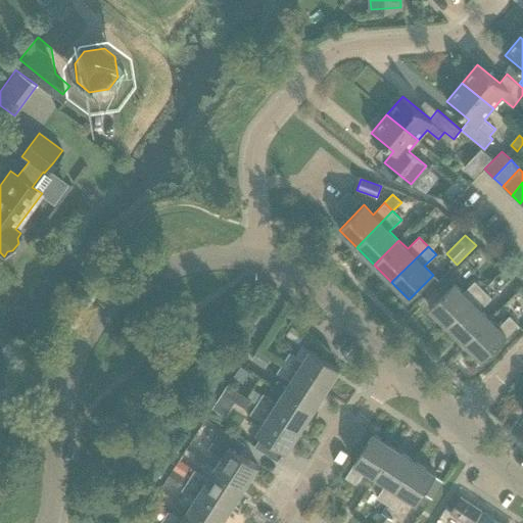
[(429,308),(447,326),(483,289),(475,281),(463,292),(454,283),(429,308)]
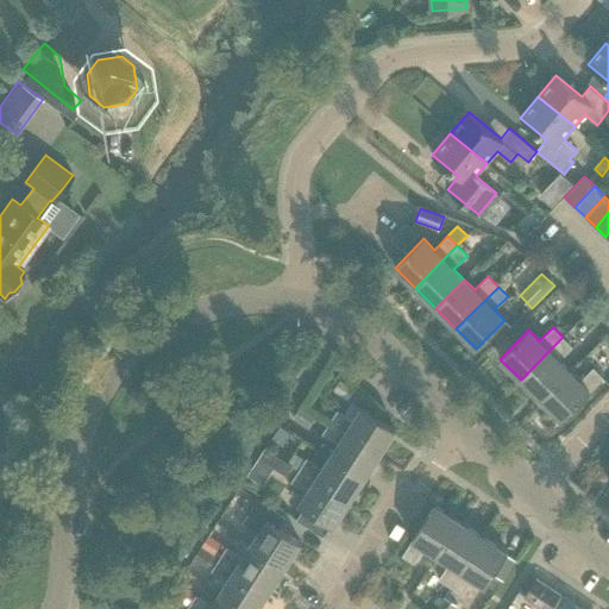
[(521,380),(541,400),(570,371),(559,360),(572,347),(563,337),(521,380)]
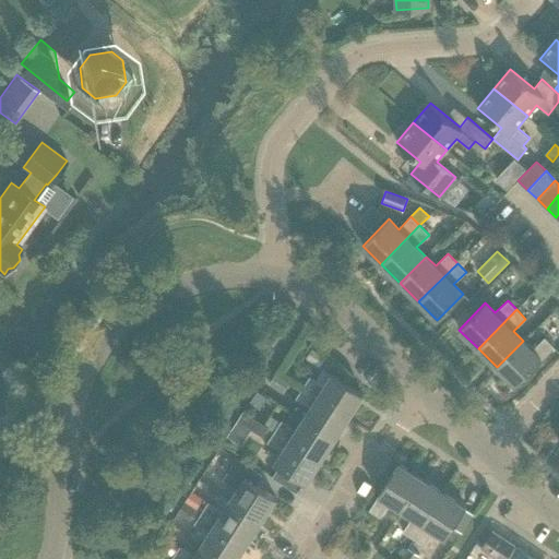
[(515,385),(554,347),(545,337),(532,349),(523,341),(497,367),(515,385)]
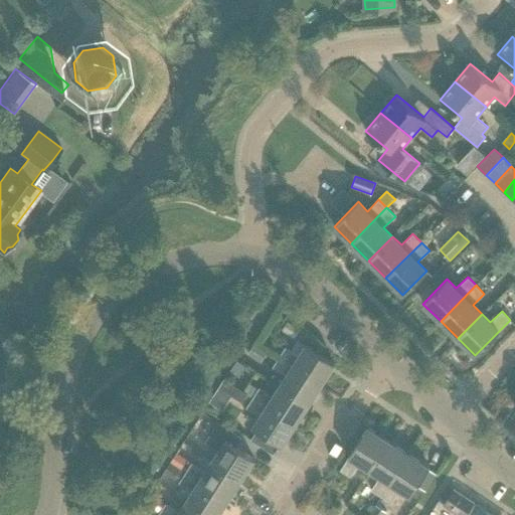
[(286,347),(279,357),(321,384),(335,363),(298,339),(291,350),(286,347)]
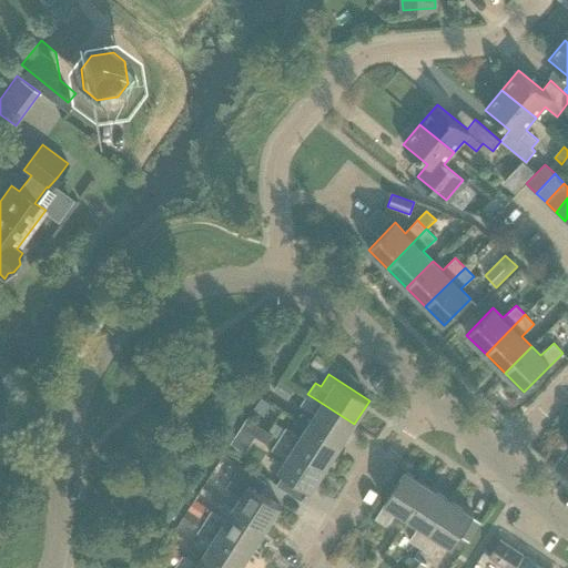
[(294,388),(280,379),(273,389),(287,399),(294,388)]
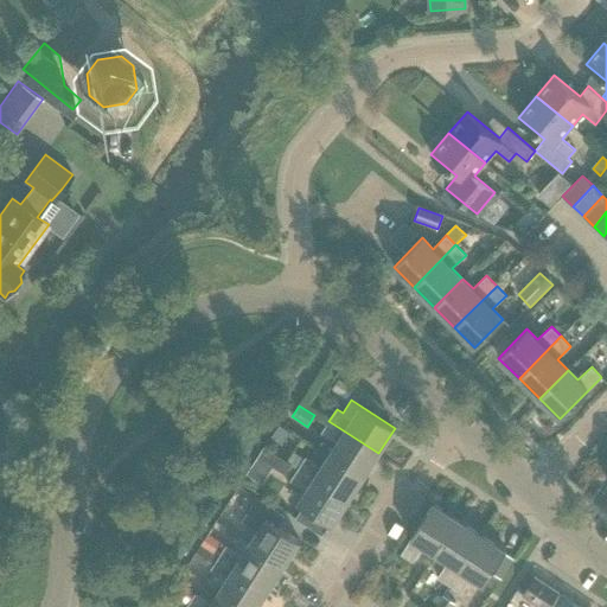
[(337,442),(330,455),(363,477),(378,453),(328,421),(321,433),(337,442)]
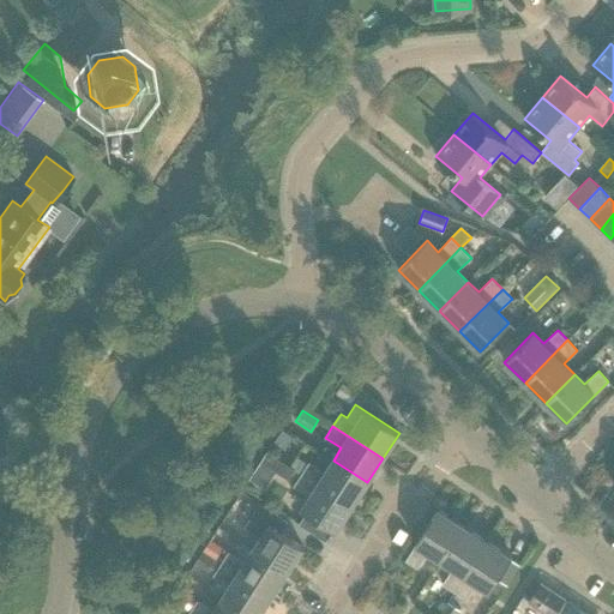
[(295,470),(266,452),(250,480),(264,488),(275,470),(289,479),(295,470)]
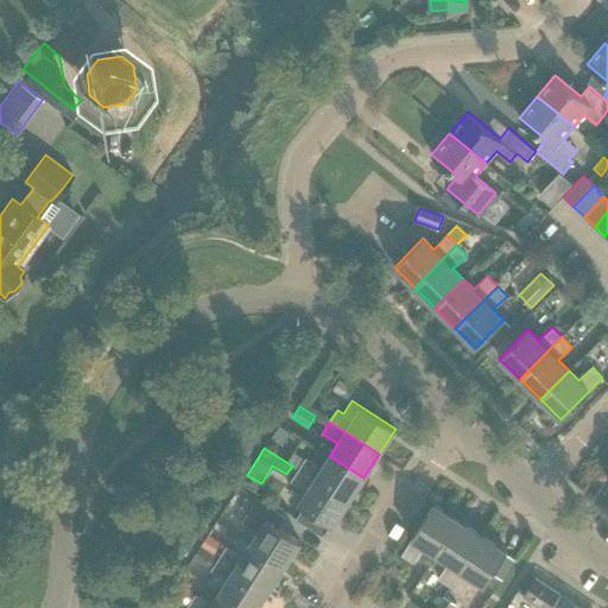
[(363,477),(330,456),(322,468),(295,450),(287,462),(298,469),(348,501),(363,477)]
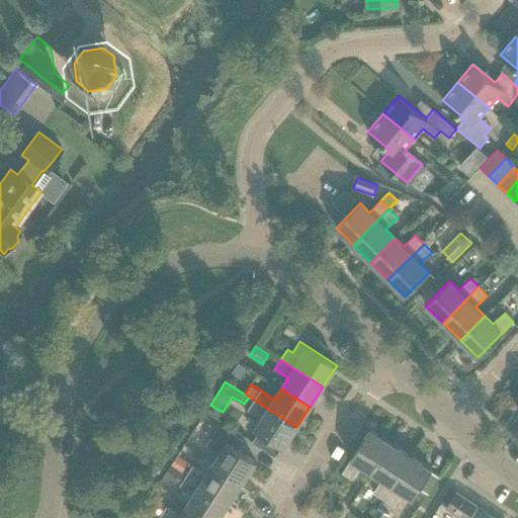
[(296,427),(254,400),(248,410),(261,419),(254,429),(283,448),(296,427)]
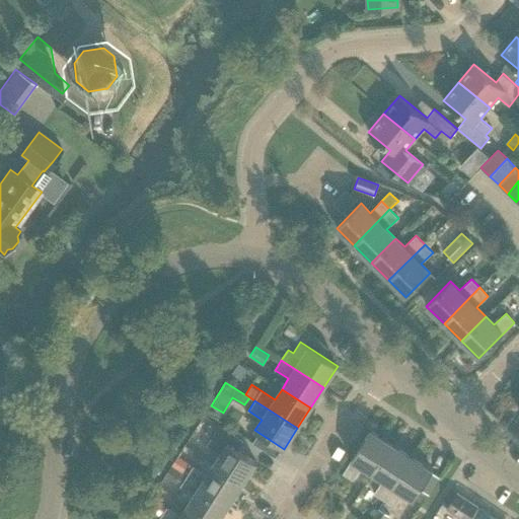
[(220,454),(214,464),(242,484),(256,462),(237,450),(243,441),(220,426),(207,445),(220,454)]
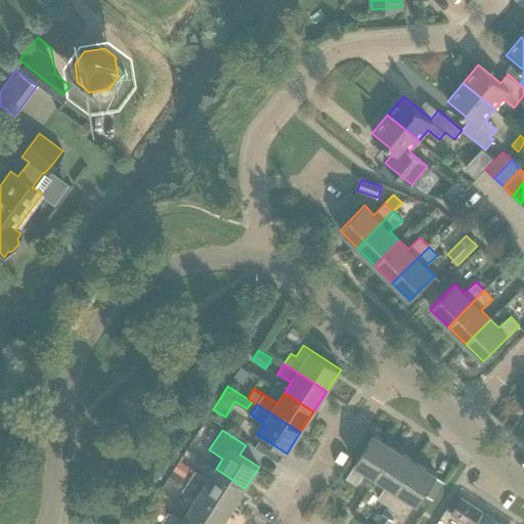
[(365,471),(376,478),(394,448),(374,435),(355,465),(346,478),(356,485),(365,471)]
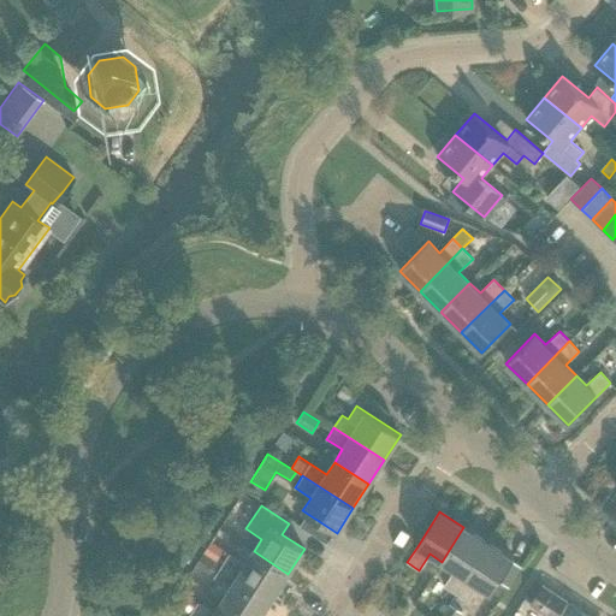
[(444,586),(456,593),(489,543),(463,527),(442,562),(454,569),(444,586)]
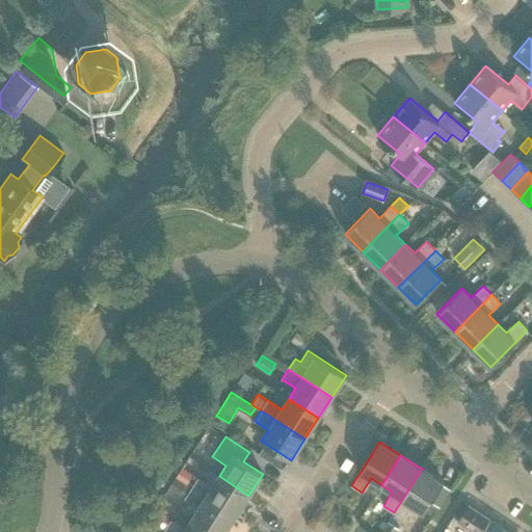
[(193,474),(182,468),(169,488),(180,495),(193,474)]
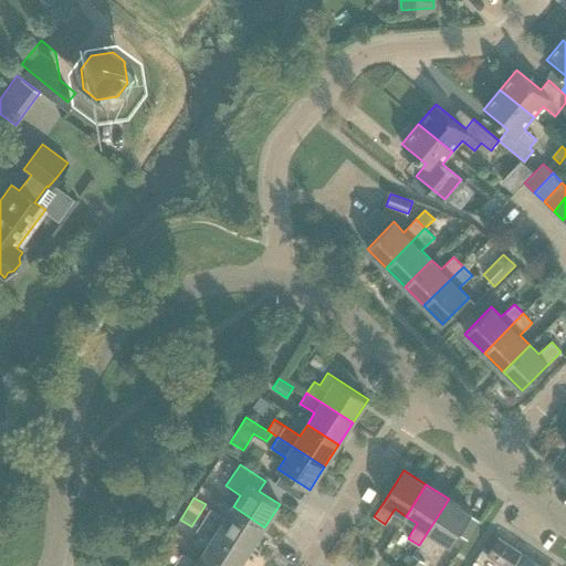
[(449,499),(419,545),(430,553),(439,537),(451,545),(471,513),(449,499)]
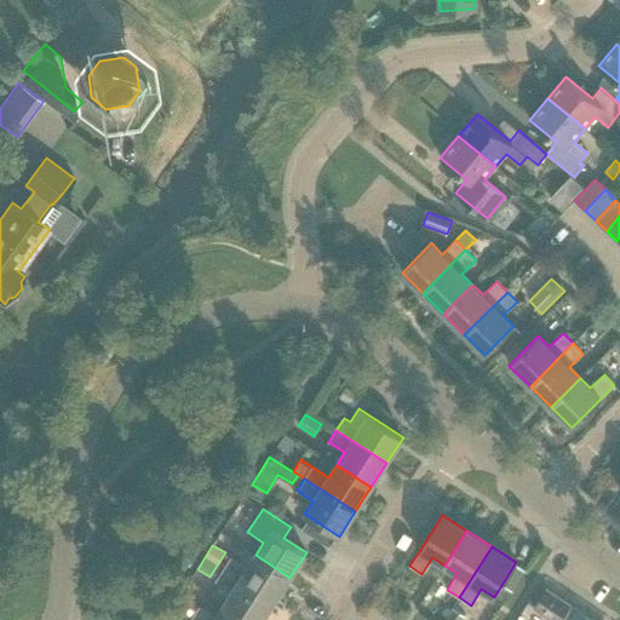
[(231,557),(223,569),(274,602),(290,578),(256,555),(247,567),(231,557)]
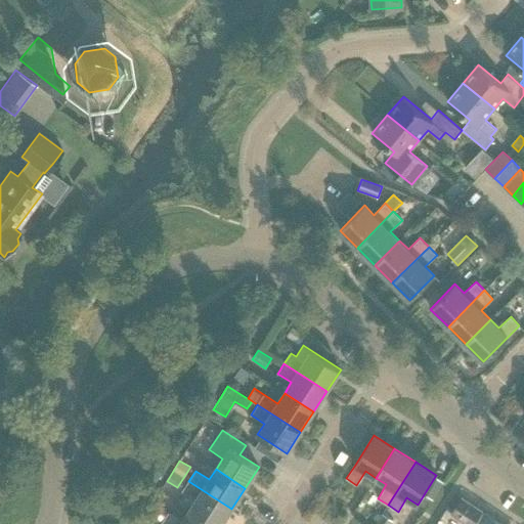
[(195,499),(189,510),(210,523),(221,523),(231,509),(188,481),(182,491),(195,499)]
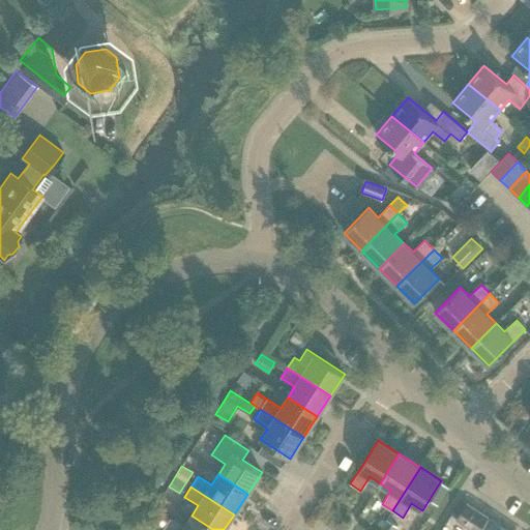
[(478,529),(488,518),(467,503),(457,519),(472,529),(478,529)]
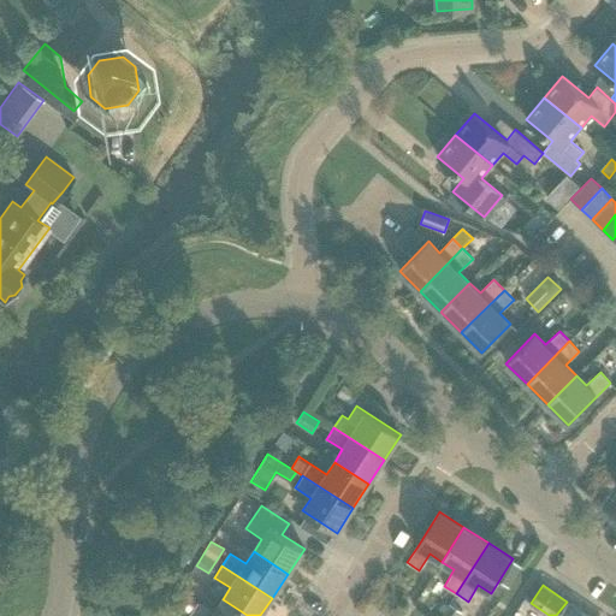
[(193,597),(181,590),(173,600),(185,609),(193,597)]
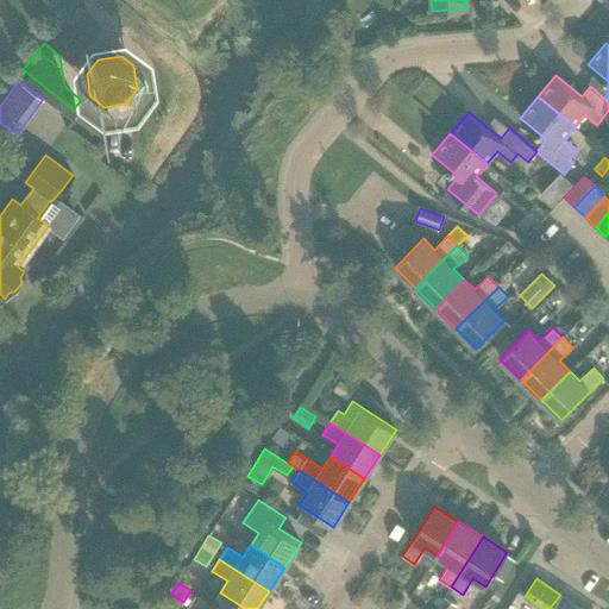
[(196,595),(188,607),(192,608),(244,608),(220,592),(212,606),(196,595)]
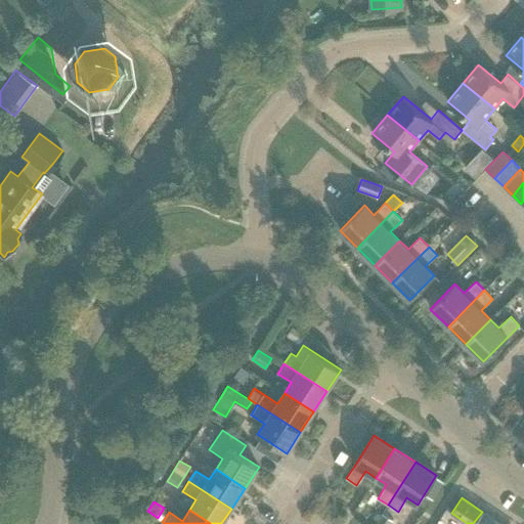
[(159,523),(161,523),(145,514),(138,523),(159,523)]
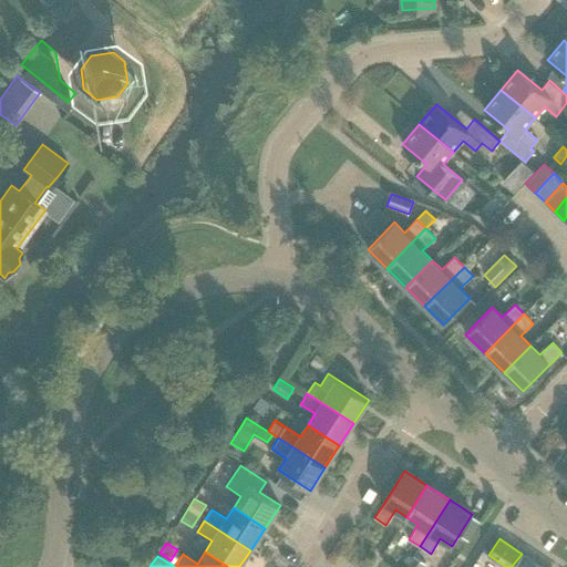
[(542,566),(527,557),(519,566),(542,566)]
